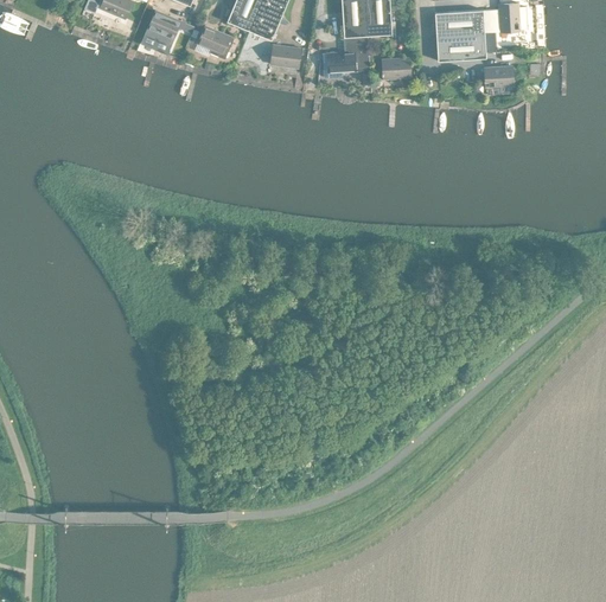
[(87,0),(84,7),(95,12),(99,0),(87,0)]
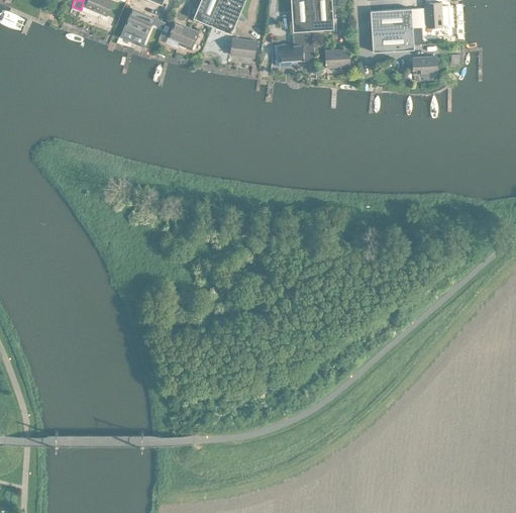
[(87,0),(85,6),(106,15),(112,0),(87,0)]
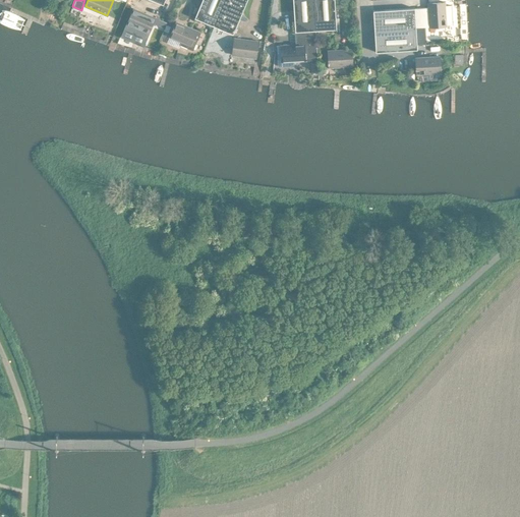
[(201,0),(194,17),(214,25),(224,0),(201,0)]
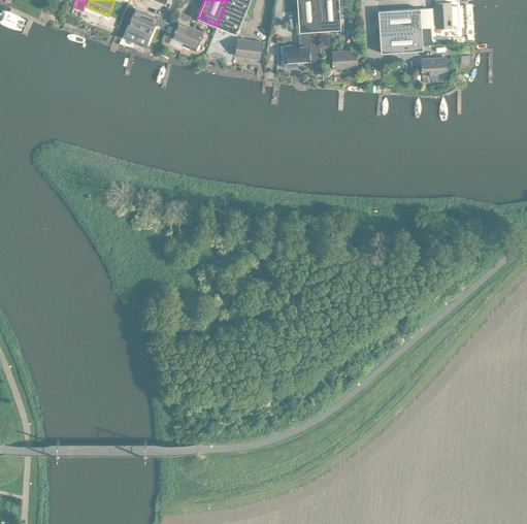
[(230,55),(231,55),(233,38),(234,38),(250,0),(227,0),(217,26),(205,52),(220,53),(221,55),(223,56),(226,57),(228,56),(230,55)]
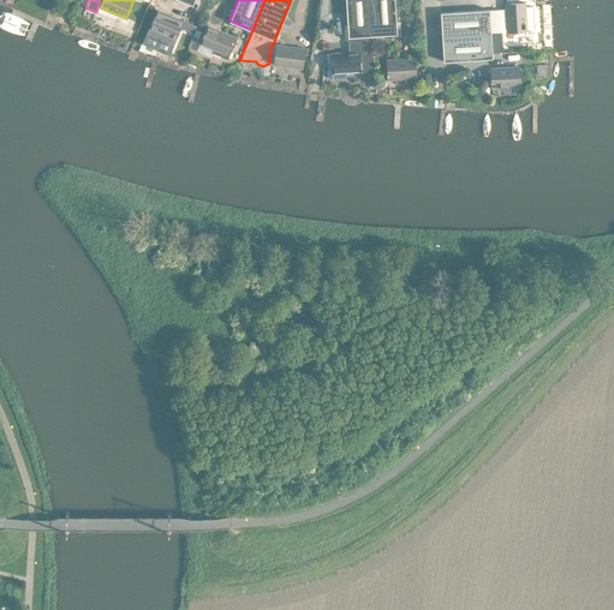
[(345,0),(349,37),(373,35),(370,0),(345,0)]
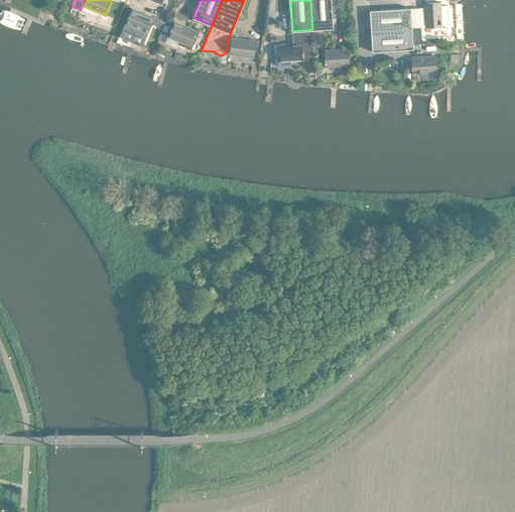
[(331,0),(310,0),(312,29),(333,28),(331,0)]
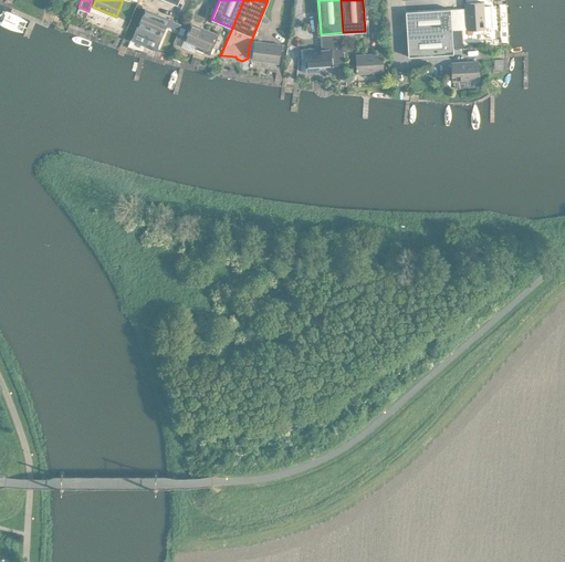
[(466,8),(450,9),(451,30),(491,28),(490,6),(483,6),(483,2),(464,3),(466,8)]
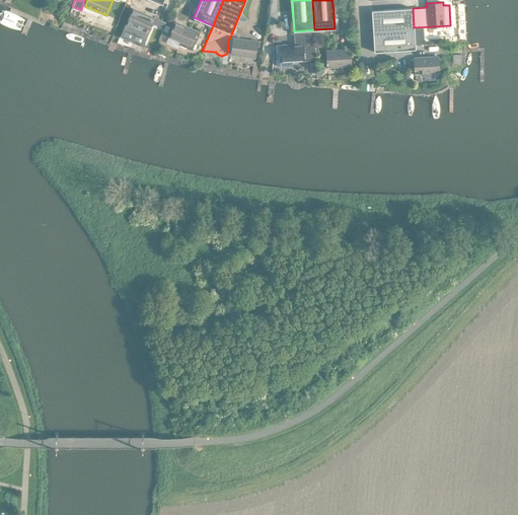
[(123,28),(146,39),(148,32),(154,17),(132,8),(126,23),(126,22),(123,28)]
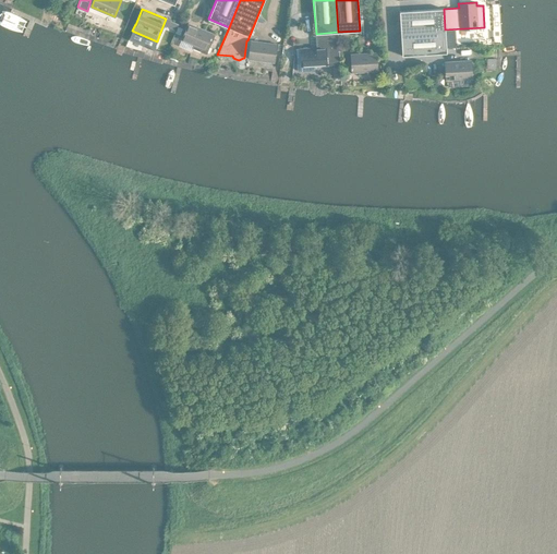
[(399,11),(401,33),(445,31),(445,29),(444,9),(399,11)]
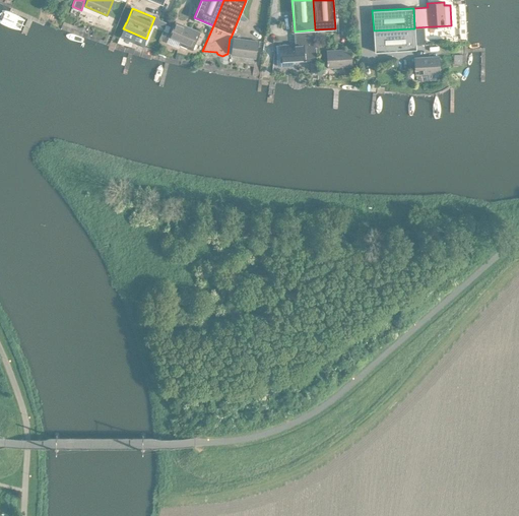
[(157,18),(155,24),(164,27),(166,22),(157,18)]
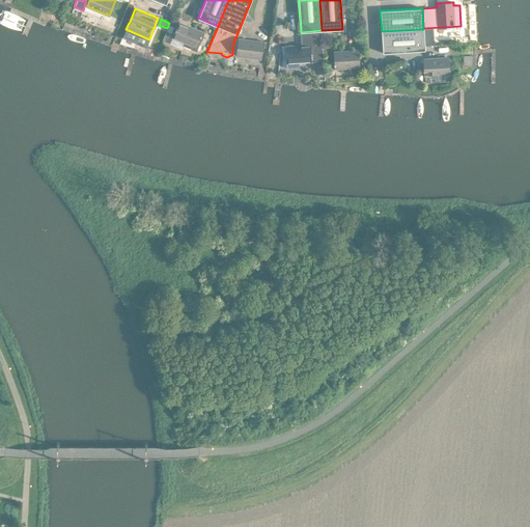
[(184,46),(196,51),(204,32),(179,22),(172,37),(185,43),(184,46)]
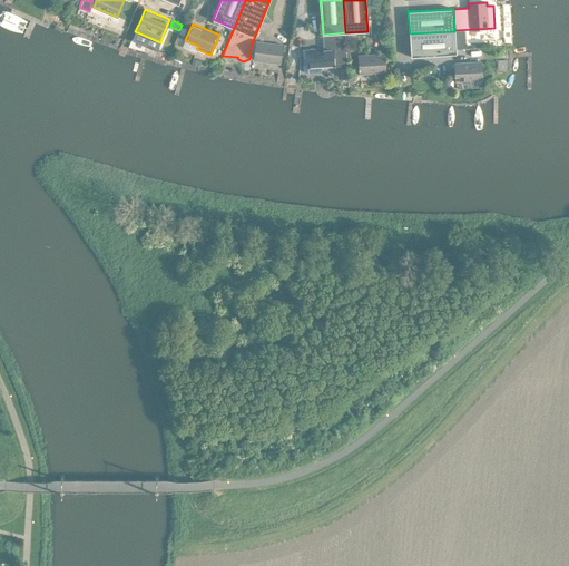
[(454,31),(410,33),(411,57),(457,54),(454,31)]
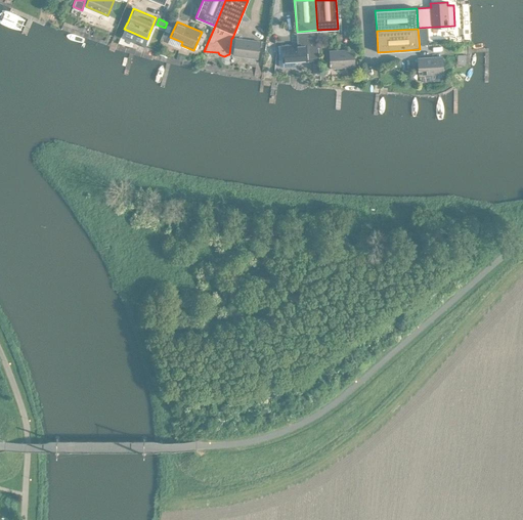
[(317,30),(297,32),(297,44),(277,46),(278,65),(280,67),(295,66),(295,61),(319,59),(317,30)]
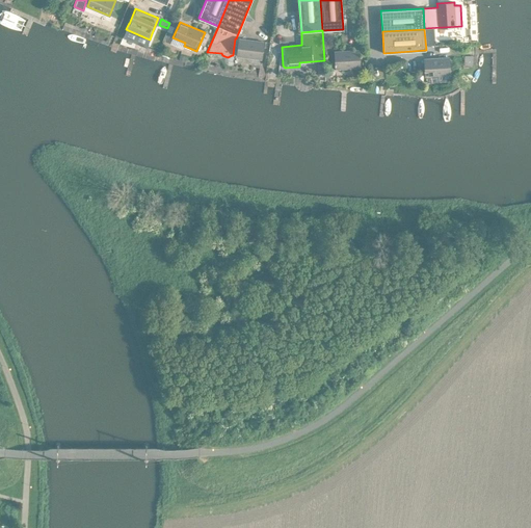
[(233,55),(261,58),(263,42),(239,38),(239,40),(236,38),(235,38),(233,55)]
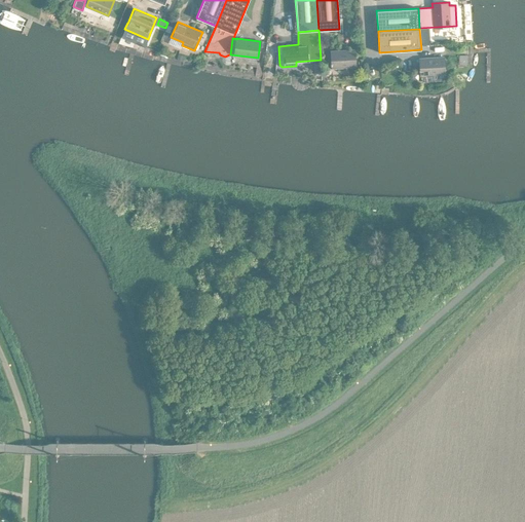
[(331,50),(332,68),(355,66),(354,49),(331,50)]
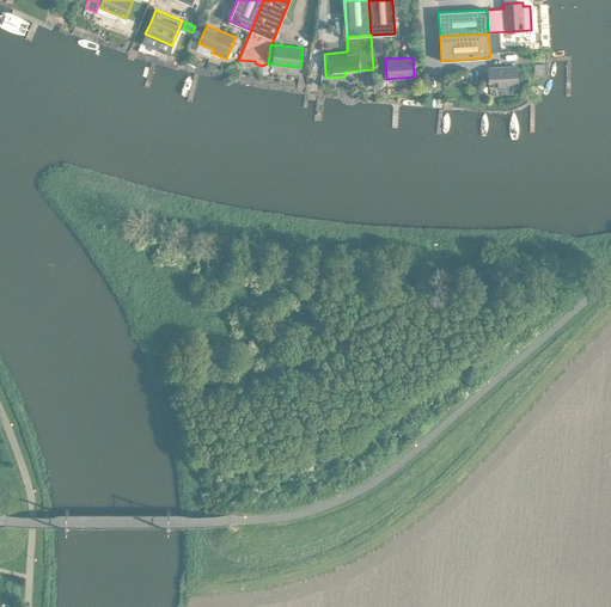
[(488,68),(489,87),(490,87),(490,94),(505,93),(505,86),(518,86),(517,66),(488,68)]
